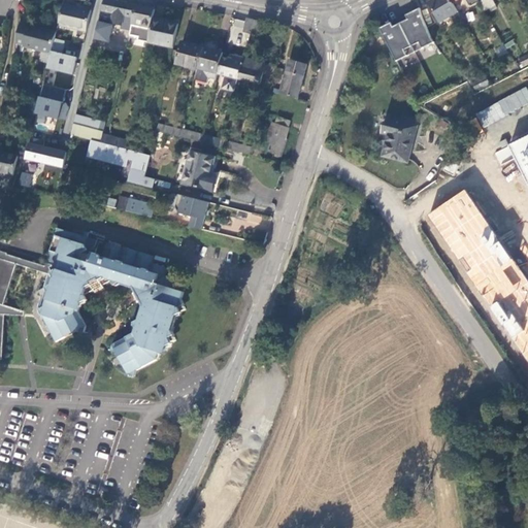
[(127,4),(117,2),(117,0),(105,0),(103,10),(101,10),(100,15),(96,33),(95,39),(101,40),(108,42),(111,26),(110,25),(110,24),(121,26),(123,15),(133,19),(136,6),(127,4)]
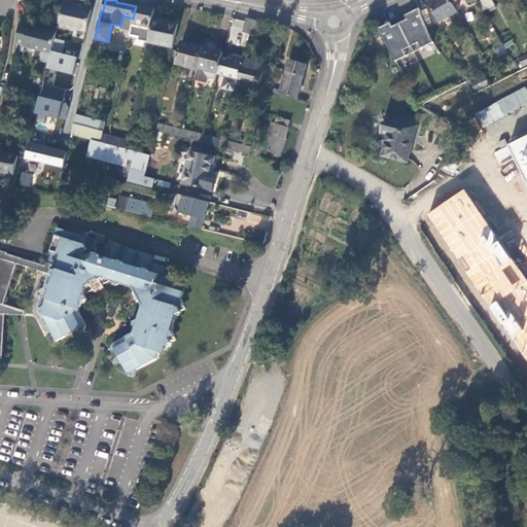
[(458,13),(458,12),(450,0),(433,0),(428,3),(441,24),(458,13)]
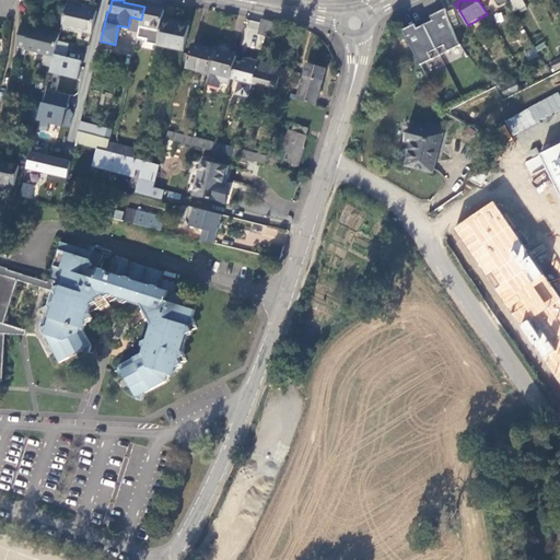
[(478,0),(487,13),(489,11),(483,2),(487,0),(493,0),(499,8),(508,2),(506,0),(478,0)]
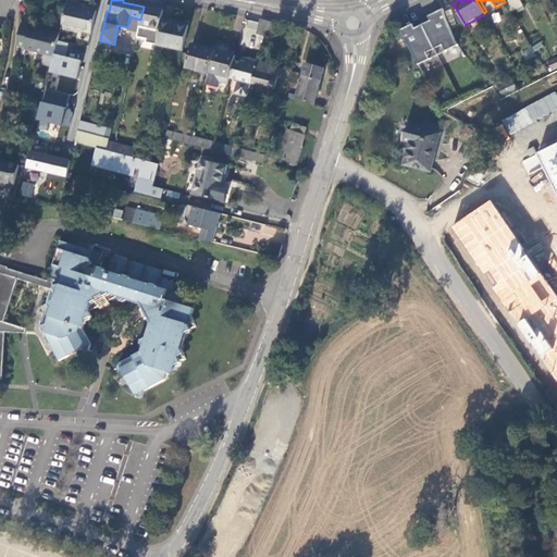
[(93,33),(98,11),(69,3),(63,25),(93,33)]
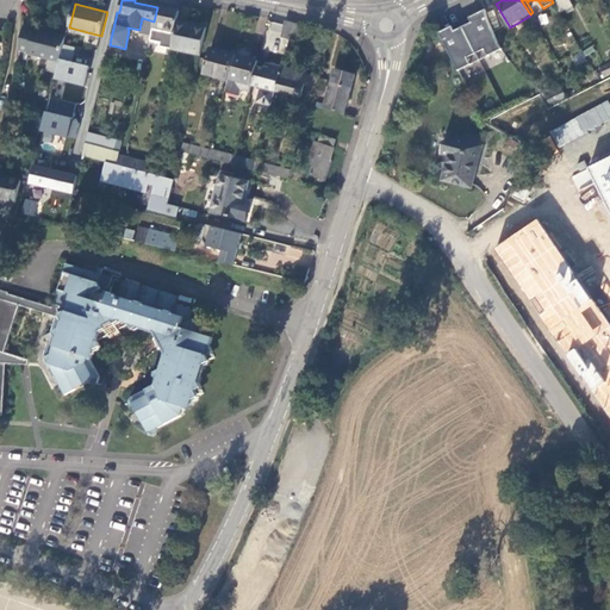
[(178,22),(179,12),(157,7),(154,22),(150,41),(161,43),(160,47),(170,49),(178,22)]
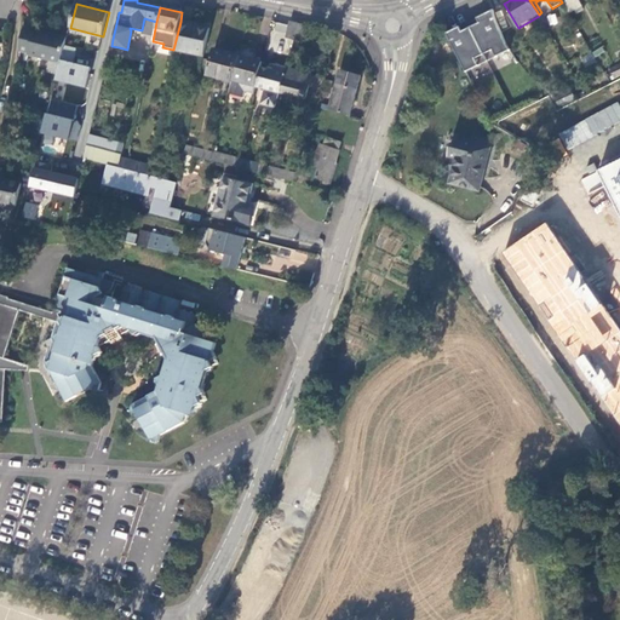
[(512,50),(494,10),(480,17),(482,22),(474,27),(489,61),(512,50)]
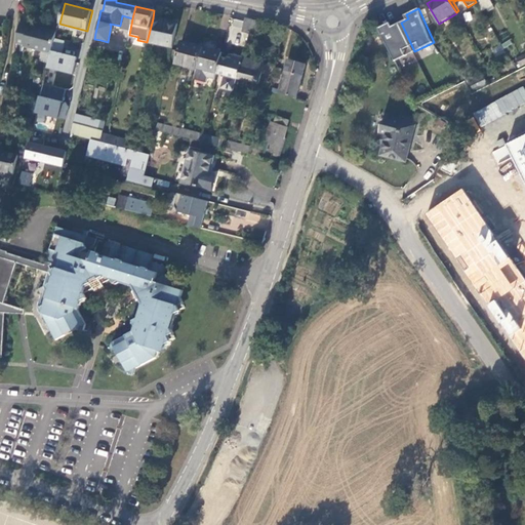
[(153,18),(147,42),(172,48),(177,25),(153,18)]
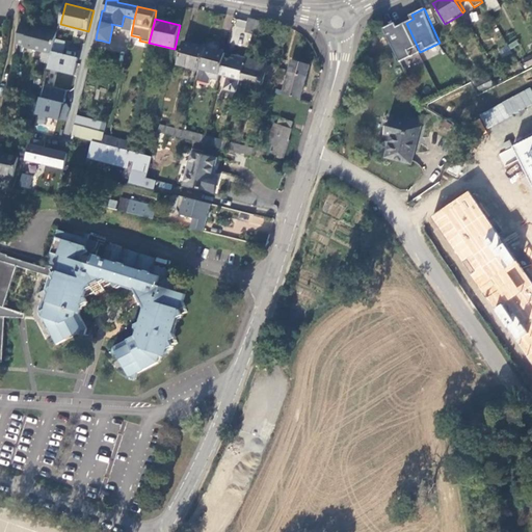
[(249,19),(248,19),(244,32),(253,34),(256,21),(249,19)]
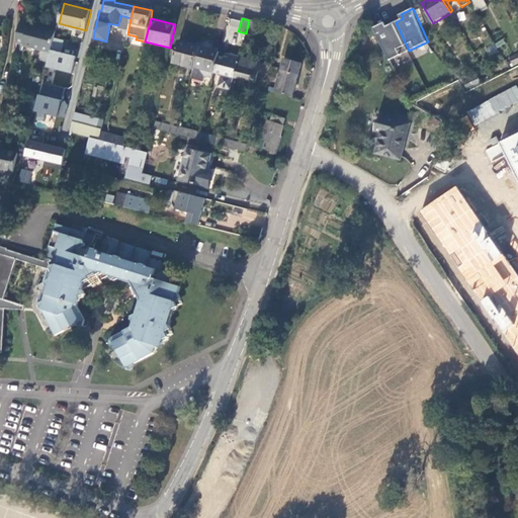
[(249,20),(246,33),(253,35),(256,22),(249,20)]
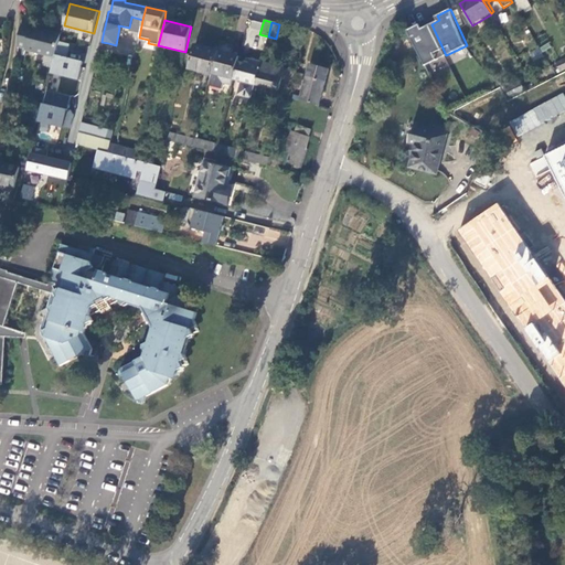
[(446,55),(432,24),(424,28),(422,23),(407,30),(424,65),(446,55)]
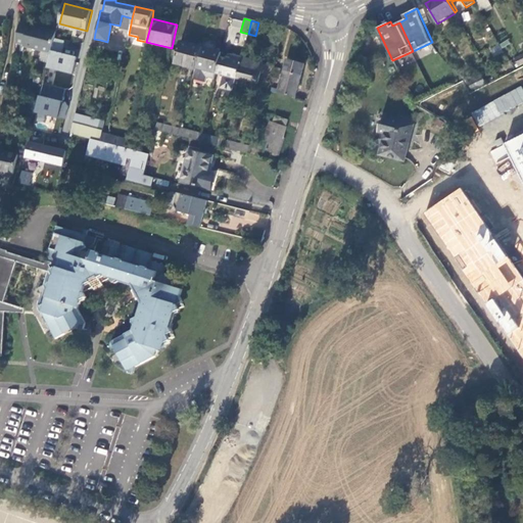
[(52,31),(19,22),(15,40),(22,41),(21,46),(51,53),(57,27),(53,26),(52,31)]
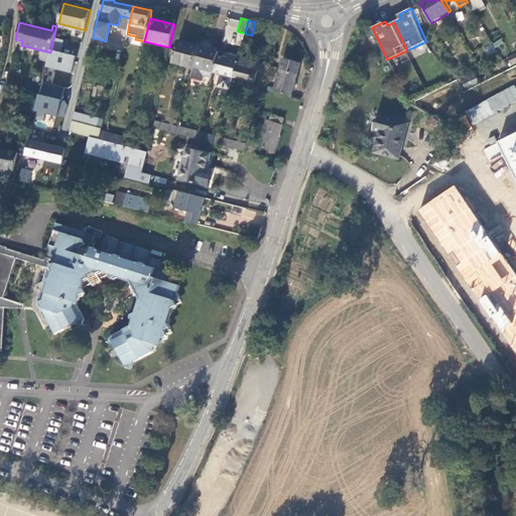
[(192,68),(199,47),(179,42),(173,65),(192,70),(192,68)]
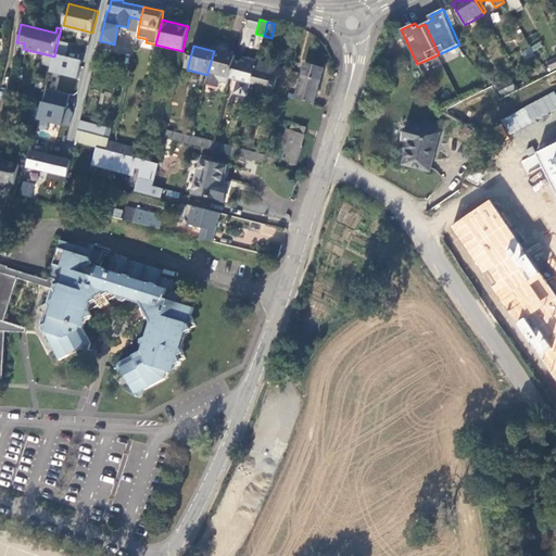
[(506,52),(508,57),(519,51),(517,47),(506,52)]
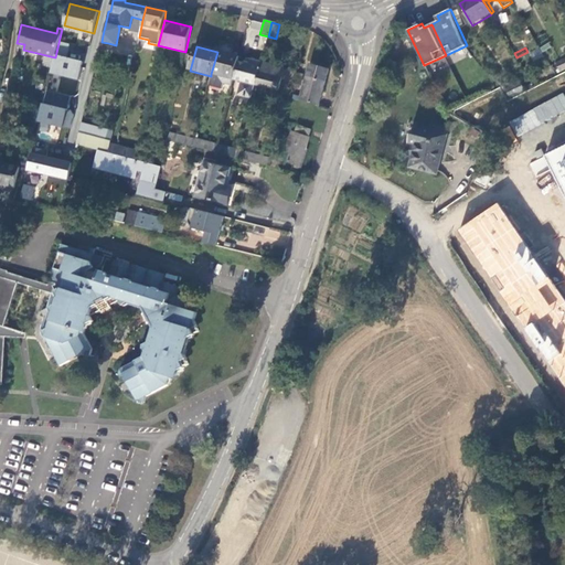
[(238,57),(217,52),(211,74),(233,80),(237,63),(238,57)]
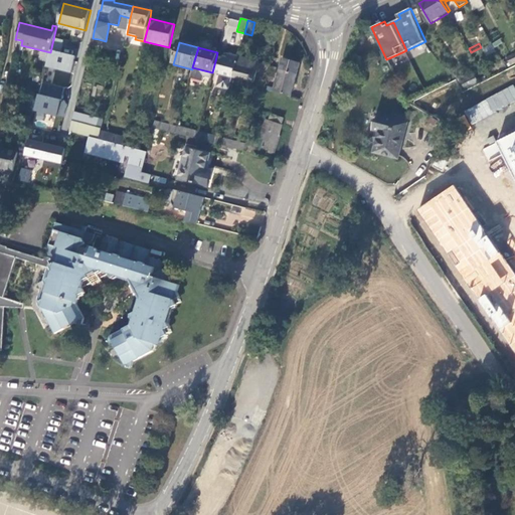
[(216,57),(212,72),(232,78),(237,57),(224,54),(222,58),(216,57)]
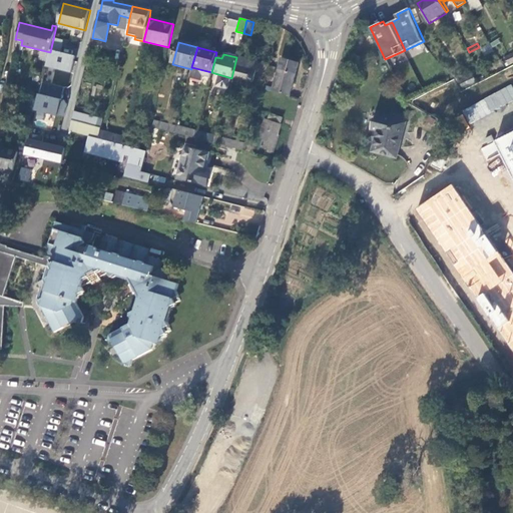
[(269,67),(269,66),(250,61),(244,59),(236,57),(231,78),(252,83),(251,85),(259,87),(258,89),(263,90),(268,71),(269,67)]
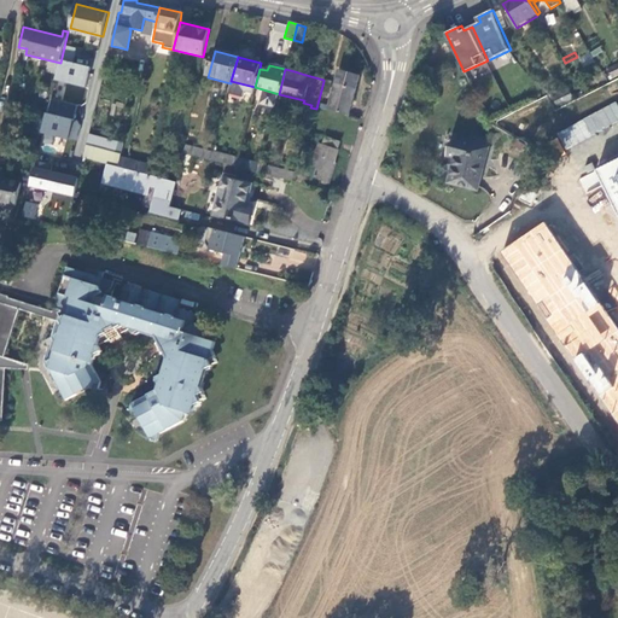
[(327,110),(349,116),(359,77),(338,73),(327,110)]
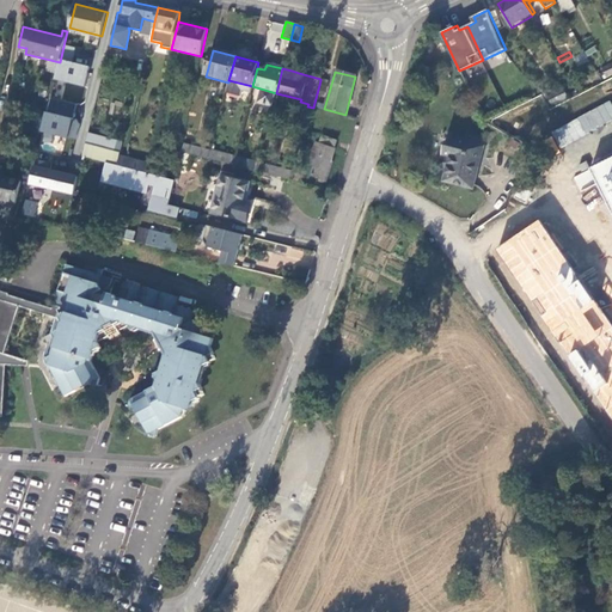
[(561,91),(546,97),(551,106),(564,99),(561,91)]
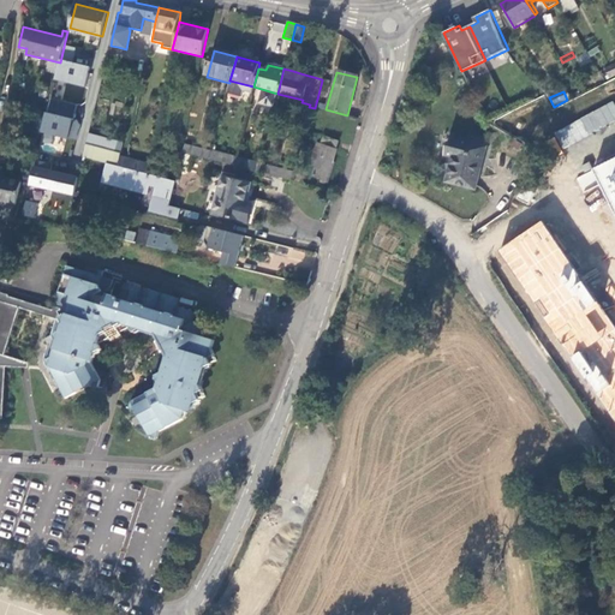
[(549,112),(553,109),(545,95),(544,94),(537,105),(549,112)]
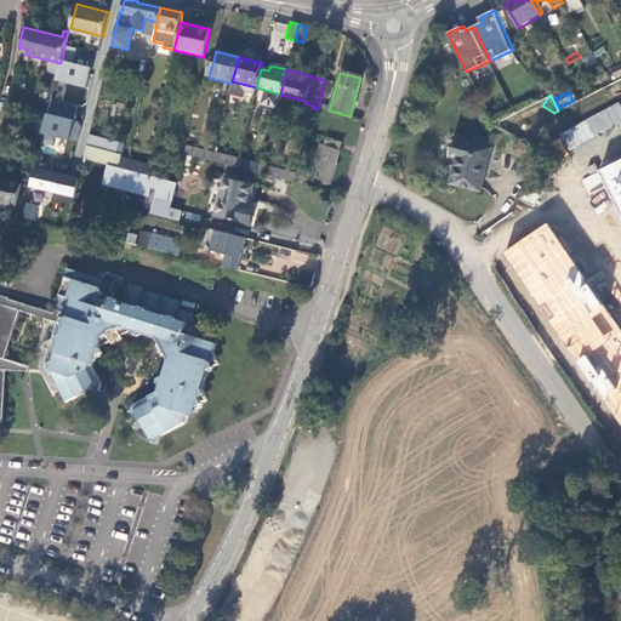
[(493,127),(496,129),(537,152),(559,115),(554,113),(542,106),(535,101),(493,123),(493,127)]
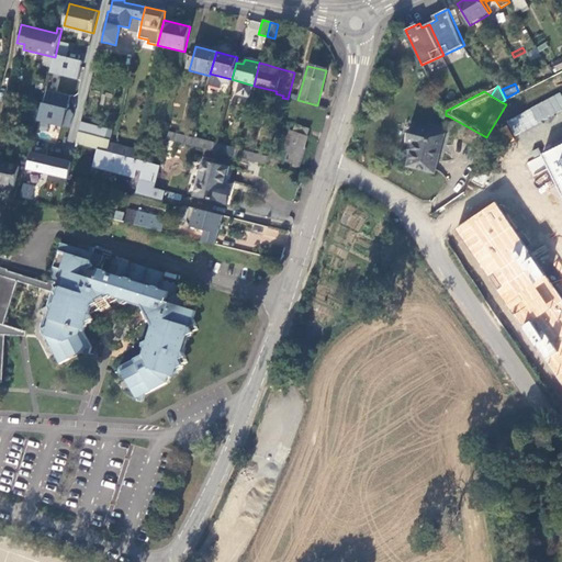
[(506,122),(515,136),(561,109),(561,96),(560,91),(506,122)]
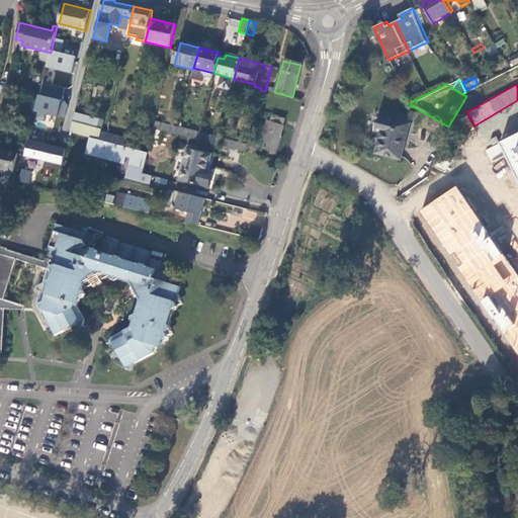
[(271,154),(276,155),(282,138),(280,138),(286,119),(272,115),(270,123),(266,122),(261,140),(267,142),(264,150),(271,152),(271,154)]
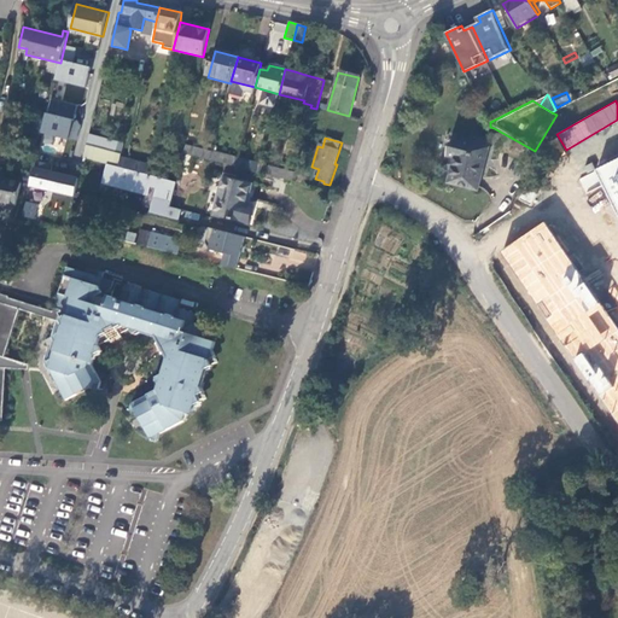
[(557,138),(549,141),(555,156),(564,152),(557,138)]
